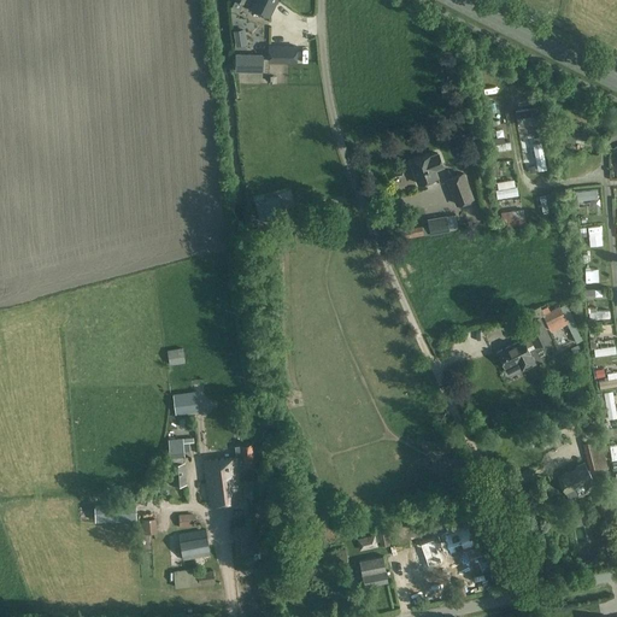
[(252,0),(250,7),(269,17),(276,0),(252,0)]
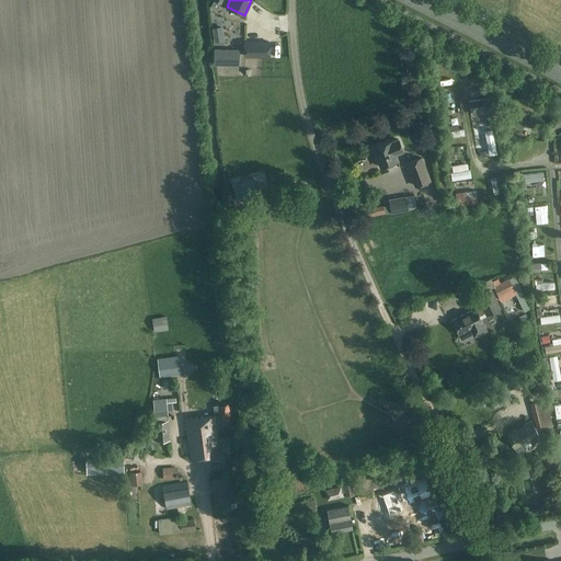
[(225,41),(222,26),(213,27),(215,42),(225,41)]
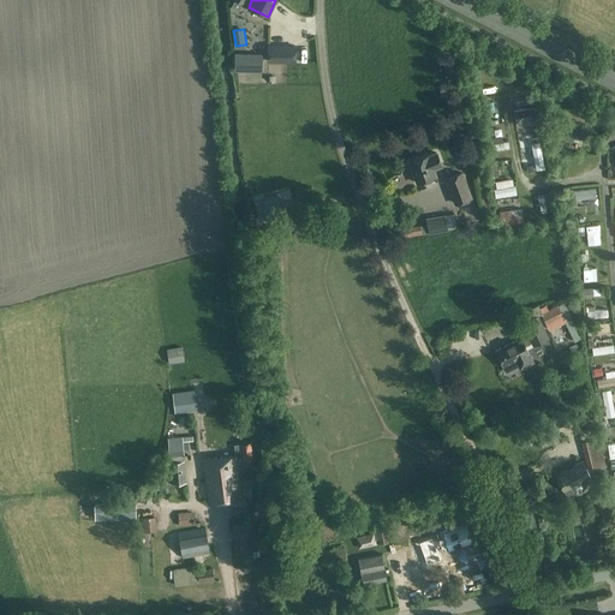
[(268,61),(296,63),(296,47),(268,46),(268,61)]
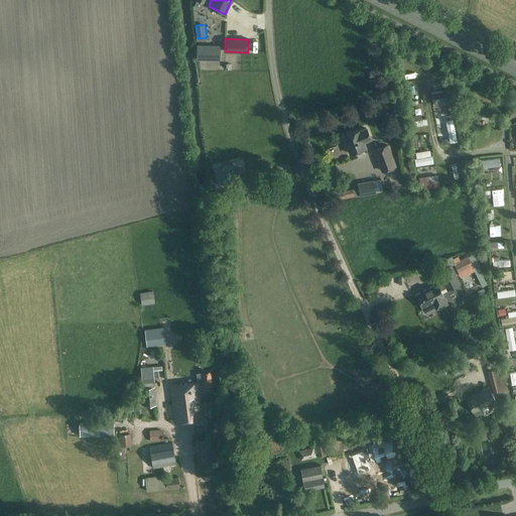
[(197,60),(220,60),(221,45),(197,45),(197,49),(195,49),(195,58),(197,58),(197,60)]
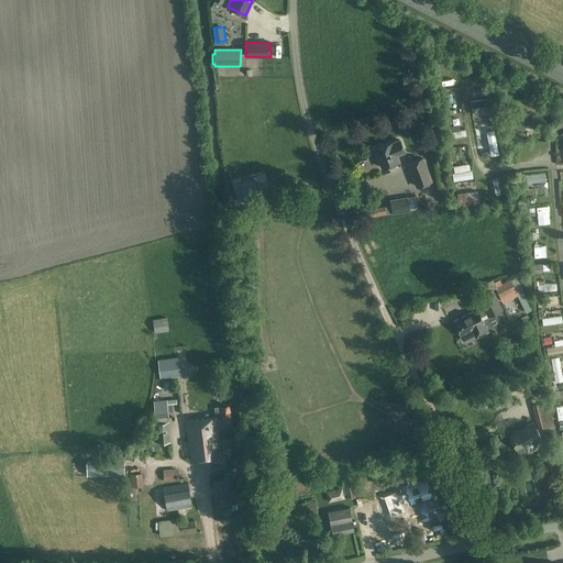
[(446,63),(439,64),(442,89),(451,88),(446,63)]
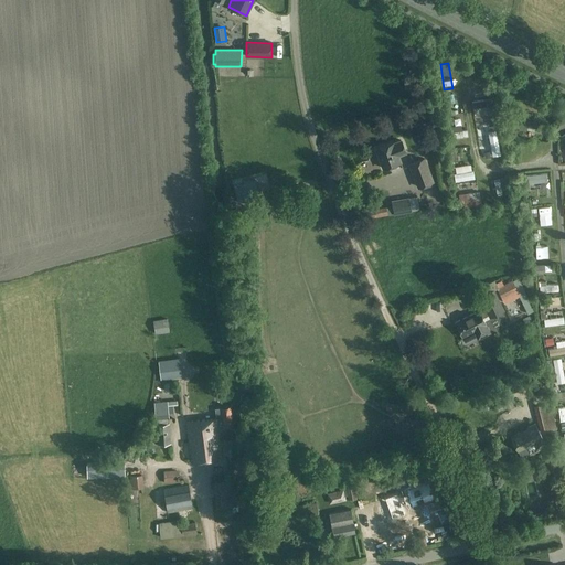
[(454,147),(472,144),(470,134),(451,138),(454,147)]
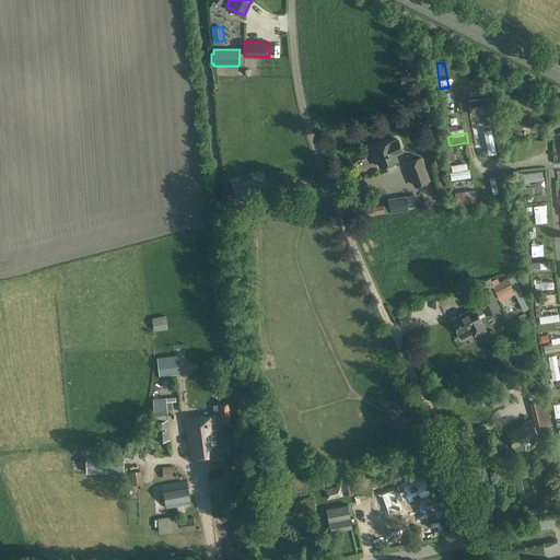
[(389,142),(373,149),(380,167),(397,160),(395,154),(401,151),(397,140),(389,142)]
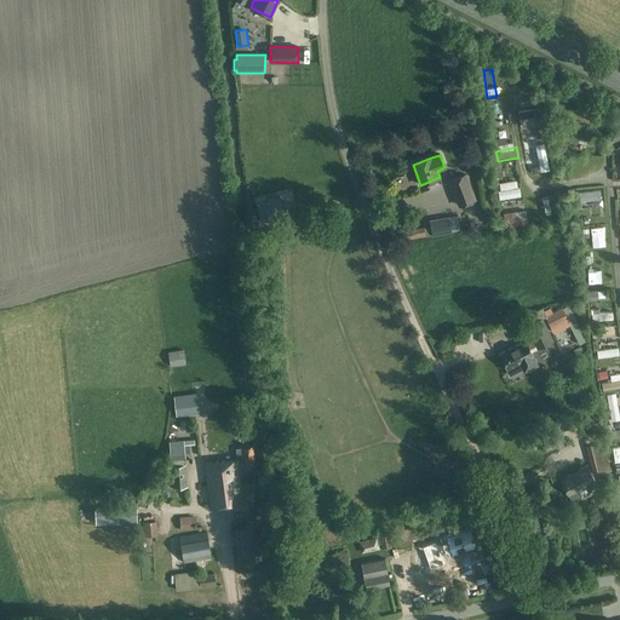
[(448,181),(459,207),(477,201),(466,173),(448,181)]
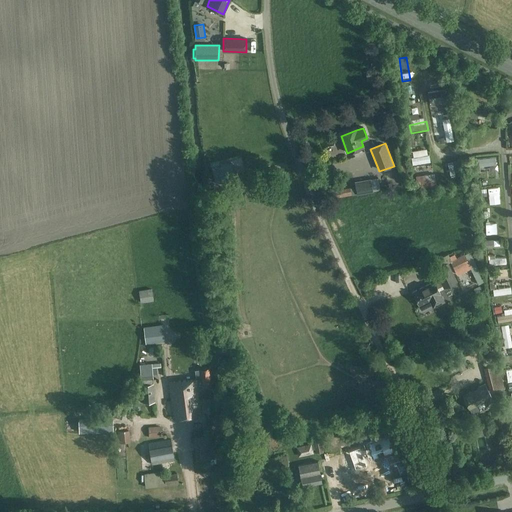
[(433,169),(433,161),(421,162),(421,166),(415,166),(416,171),(433,169)]
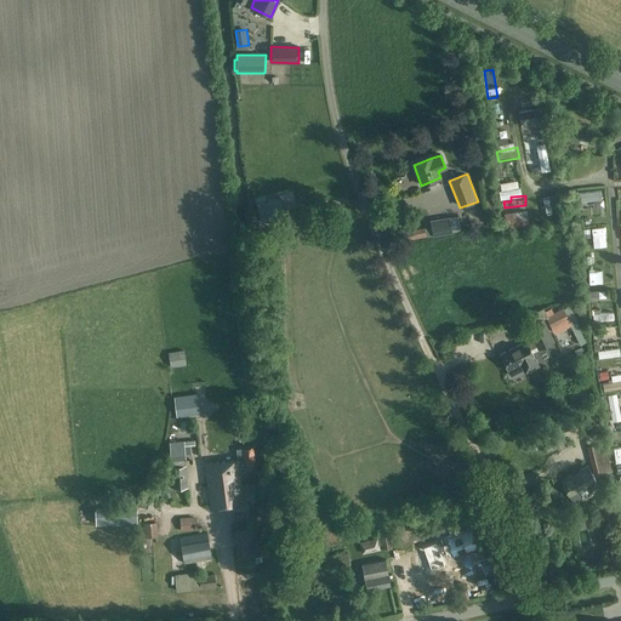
[(425,228),(402,232),(404,241),(453,233),(450,218),(450,217),(431,221),(432,227),(425,228)]
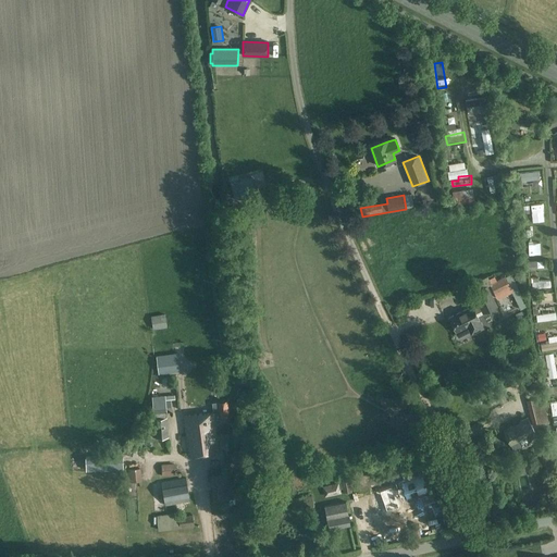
[(537,244),(530,244),(531,261),(539,261),(537,244)]
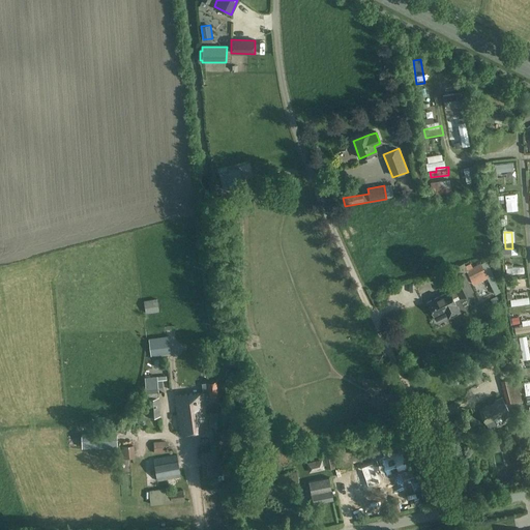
[(470,263),(465,266),(467,270),(466,270),(467,271),(471,281),(474,285),(487,278),(489,277),(481,264),(481,263),(473,267),(470,263)]
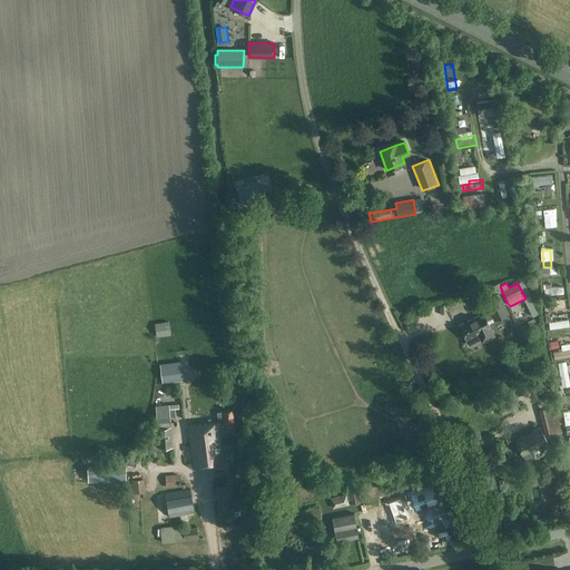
[(484,313),(460,325),(467,338),(470,344),(482,338),(483,341),(495,335),(489,322),(488,320),(493,317),(494,318),(509,312),(500,293),(485,300),(491,310),(484,313)]
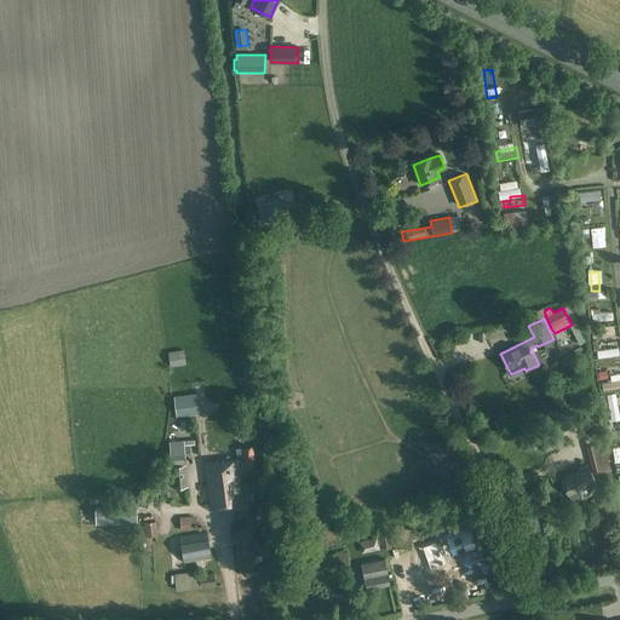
[(619,339),(607,340),(607,344),(602,344),(602,350),(619,350),(619,339)]
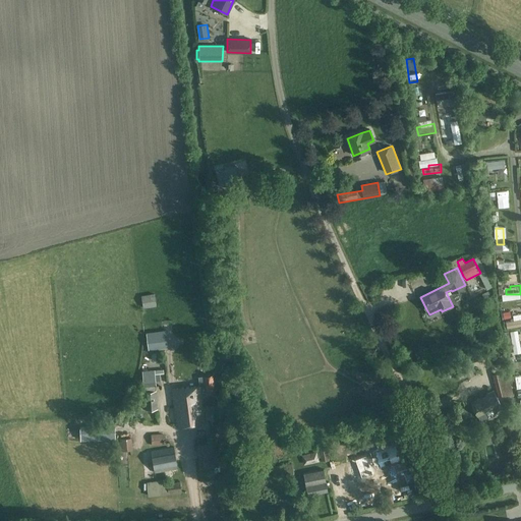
[(141,295),(142,308),(156,306),(154,294),(141,295)]
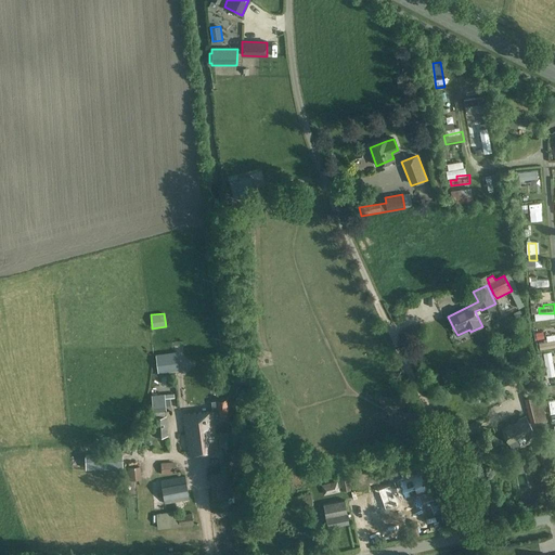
[(545,337),(554,335),(554,325),(543,328),(545,337)]
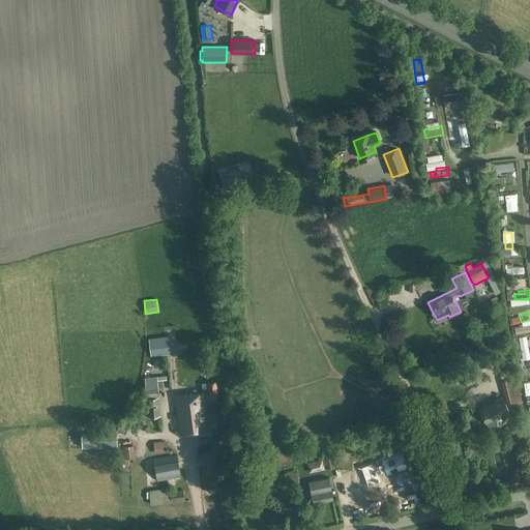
[(468,366),(472,376),(479,373),(475,363),(468,366)]
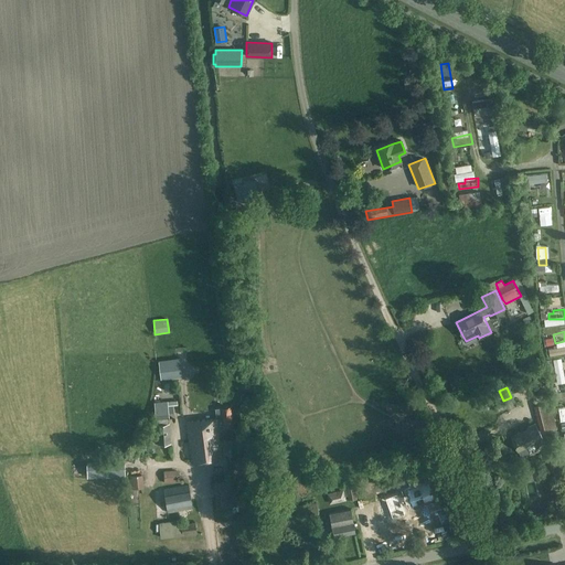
[(534,406),(542,433),(548,430),(551,439),(558,437),(556,429),(550,403),(548,403),(546,393),(533,396),(536,406),(534,406)]
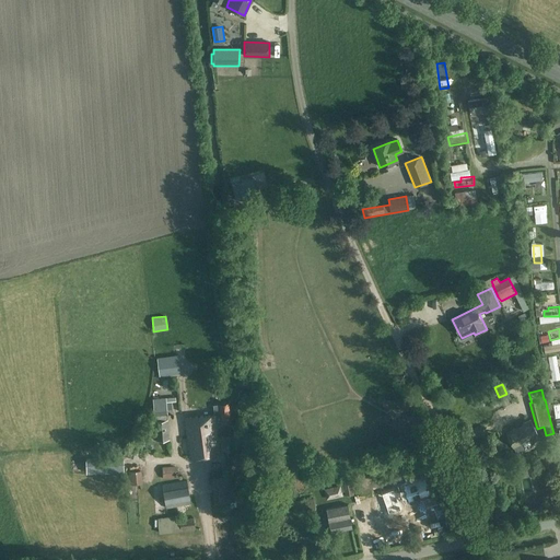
[(153,416),(151,417),(151,421),(155,421),(156,441),(170,440),(167,420),(166,420),(166,416),(167,415),(167,410),(172,409),(172,401),(176,401),(176,397),(153,399),(154,416),(153,416)]
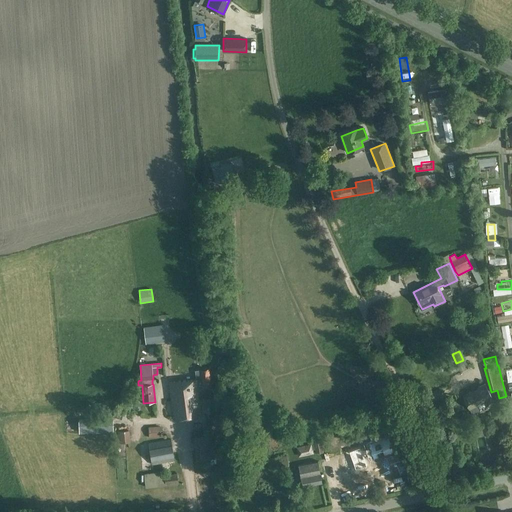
[(195,379),(170,382),(175,420),(200,416),(199,405),(198,400),(196,387),(196,385),(202,385),(210,384),(208,369),(195,370),(196,379),(195,379)]
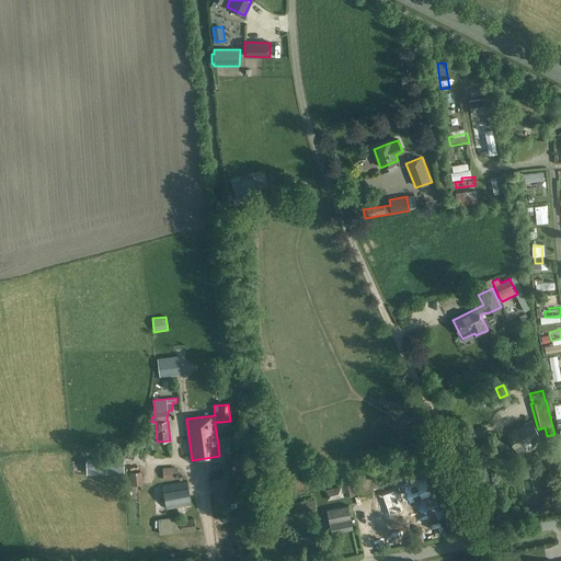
[(508,434),(510,437),(506,439),(510,445),(512,444),(514,449),(515,448),(517,454),(526,449),(526,448),(524,444),(530,441),(533,447),(541,443),(539,437),(539,436),(533,422),(508,434)]
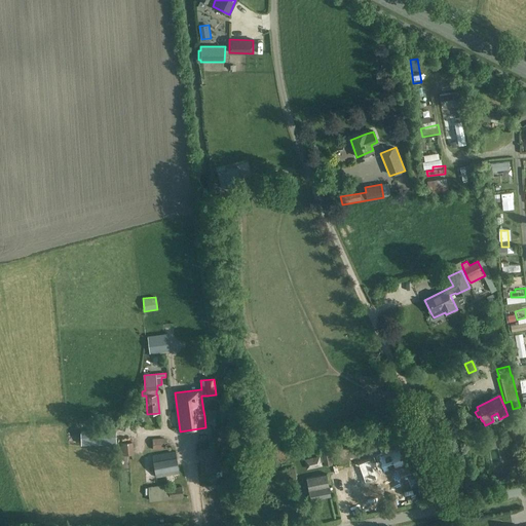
[(145,420),(142,412),(136,414),(139,422),(145,420)]
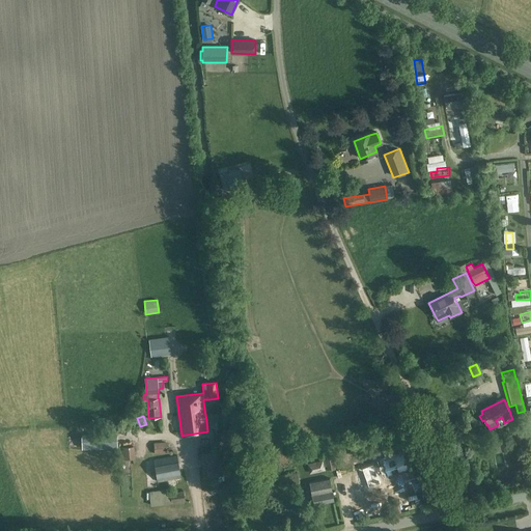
[(296,444),(306,472),(323,466),(317,451),(323,449),(326,458),(337,454),(326,423),(314,427),(318,438),(313,440),(312,438),(296,444)]
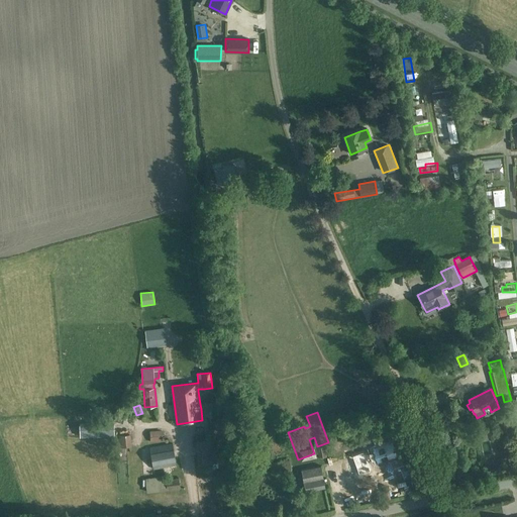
[(114,423),(80,424),(80,436),(114,435),(114,423)]
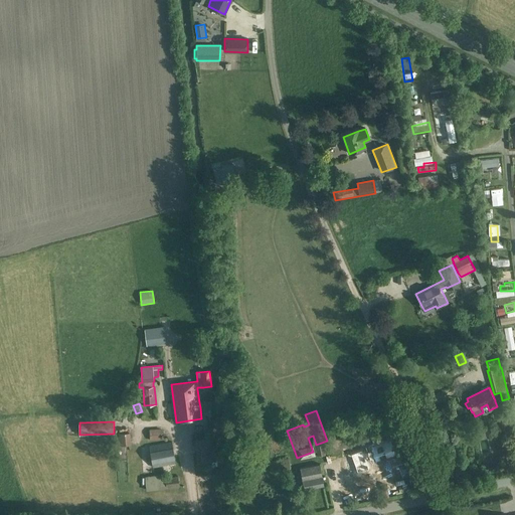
[(162,428),(150,428),(150,440),(162,440),(162,428)]
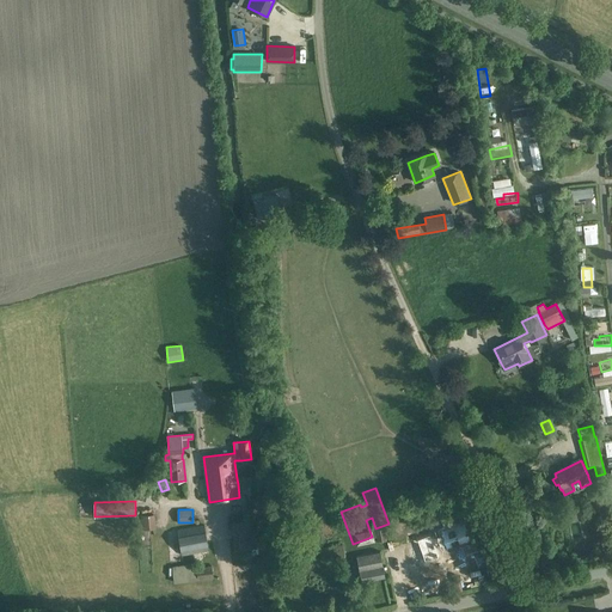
[(234,550),(255,548),(251,519),(231,521),(234,550)]
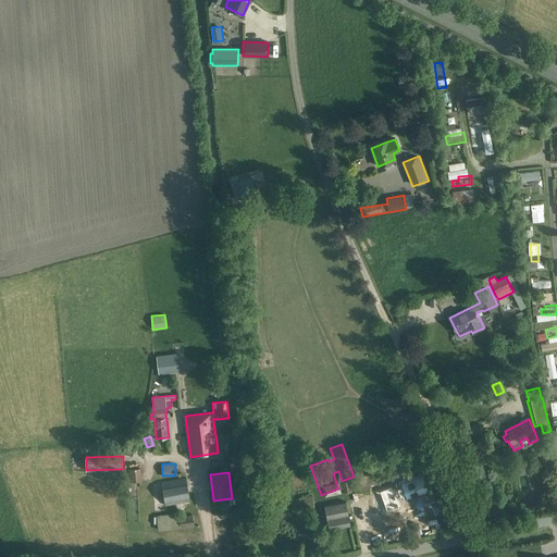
[(410,506),(419,503),(420,506),(429,504),(426,499),(429,498),(426,491),(428,491),(422,475),(401,483),(407,498),(410,506)]
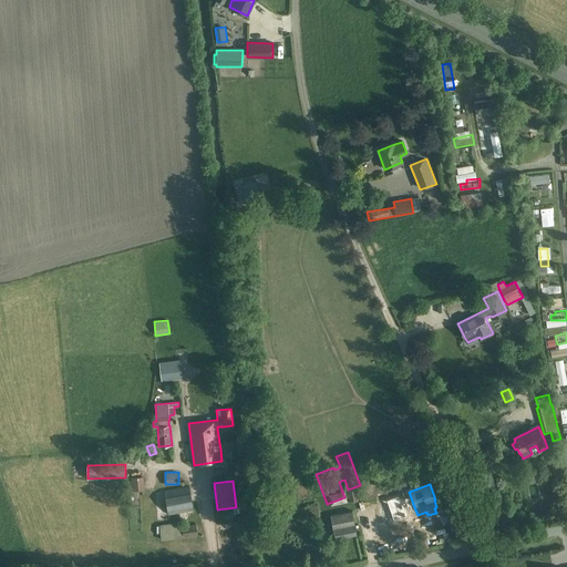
[(169,514),(193,511),(189,487),(165,491),(169,514)]
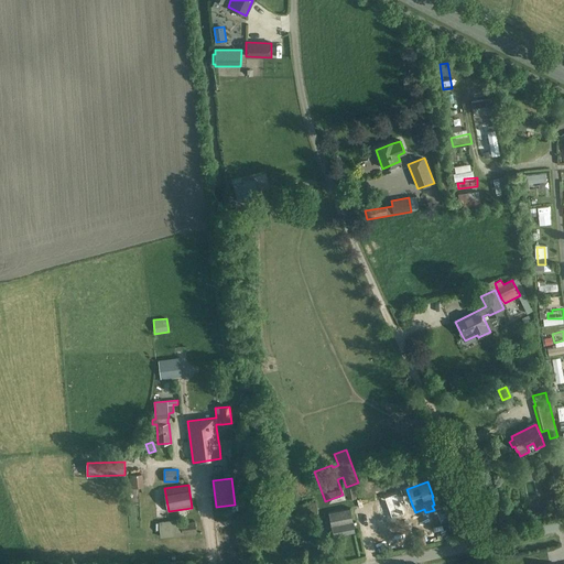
[(293,527),(303,554),(320,549),(308,516),(311,514),(304,496),(291,500),(297,519),(302,518),(304,523),(293,527)]
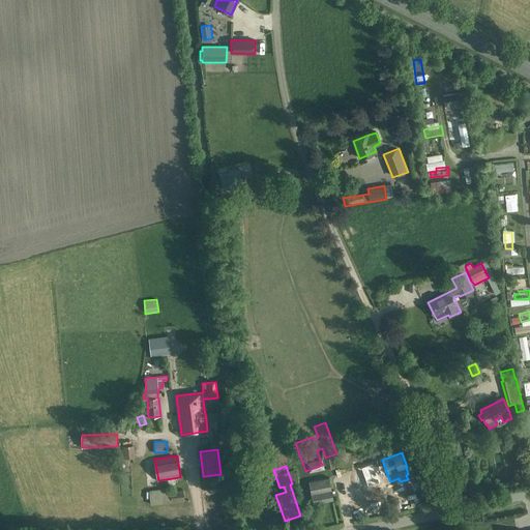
[(169,488),(154,490),(155,504),(171,502),(171,503),(184,501),(183,490),(170,492),(169,488)]
